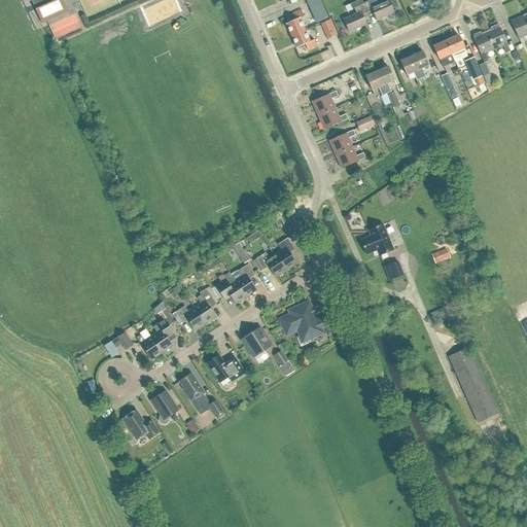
[(31,0),(36,9),(35,9),(41,24),(68,12),(62,0),(31,0)]
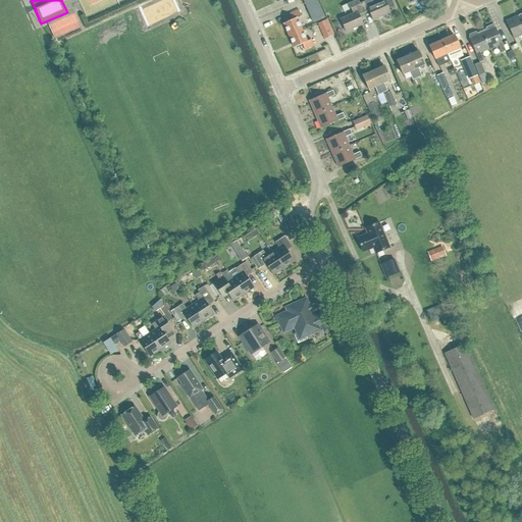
[(348,9),(350,8),(353,14),(340,19),(346,32),(362,24),(358,15),(363,13),(359,4),(357,0),(356,0),(346,5),(348,9)]
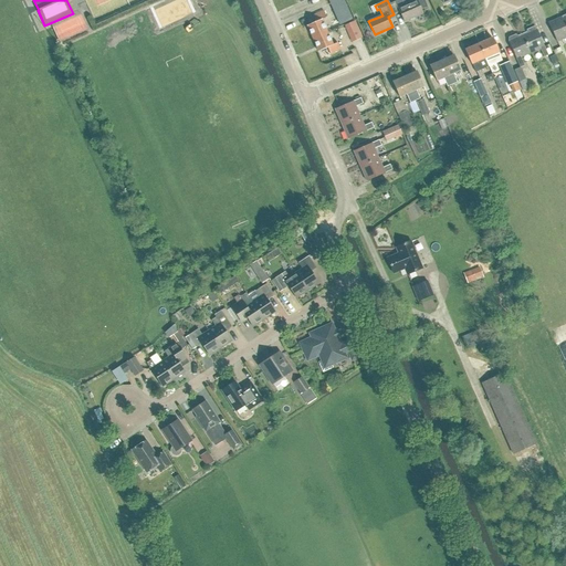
[(404,0),(398,0),(389,4),(394,14),(399,12),(404,22),(422,14),(416,0),(406,4),(404,0)]
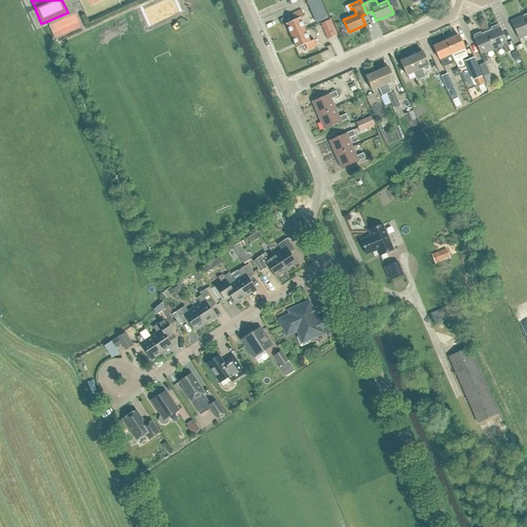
[(293,21),(285,25),(290,36),(305,30),(300,19),(304,16),(301,10),(291,14),(293,21)]
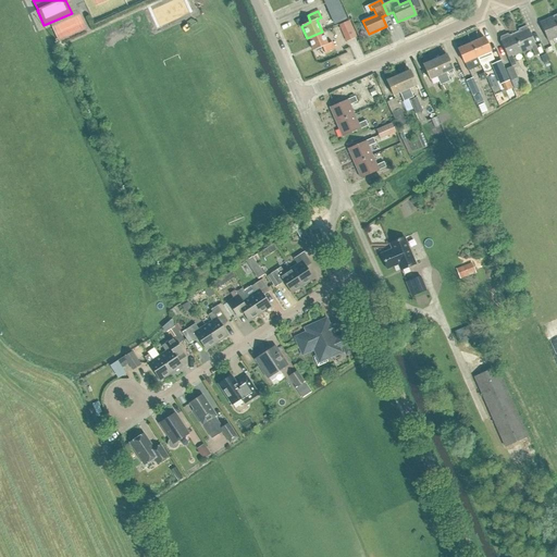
[(556,25),(553,16),(540,23),(547,41),(556,37),(556,25)]
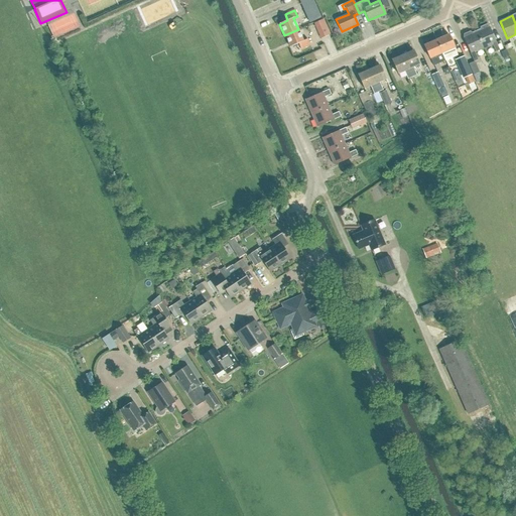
[(323,19),(313,23),(320,38),(330,35),(323,19)]
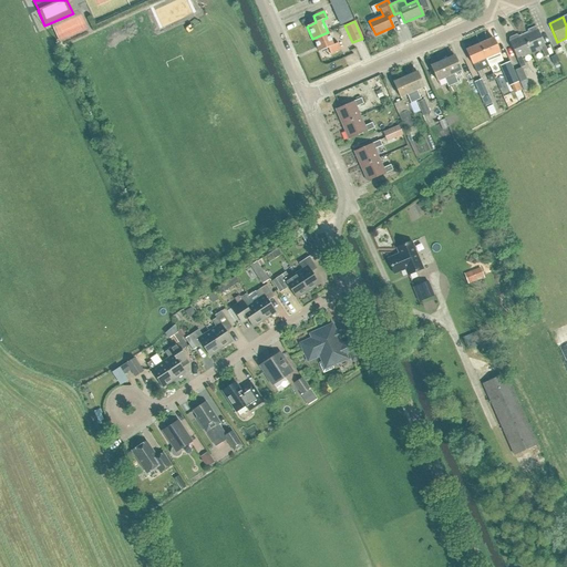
[(536,29),(523,34),(531,53),(545,48),(536,29)]
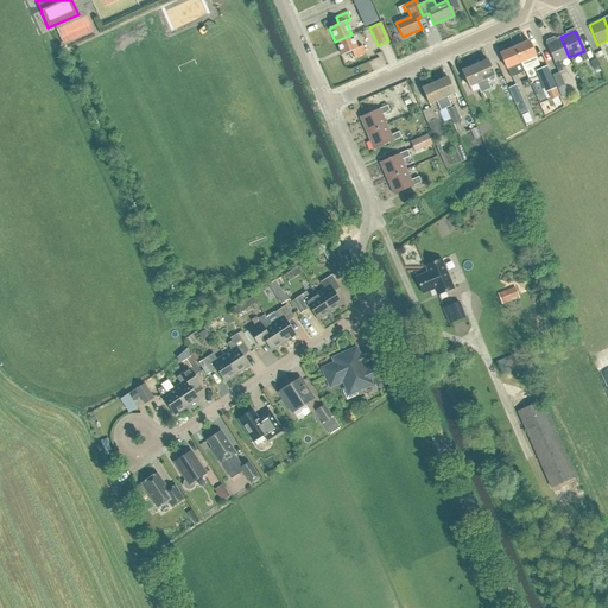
[(352,35),(335,42),(341,56),(352,51),(354,58),(365,54),(362,46),(358,49),(352,35)]
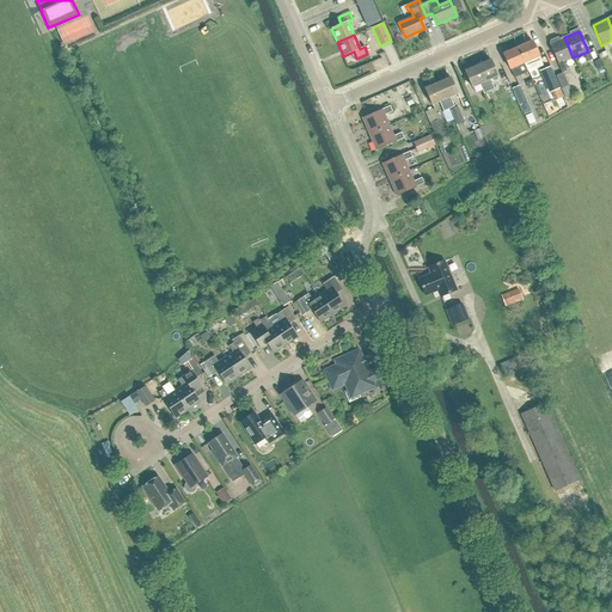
[(564,37),(560,40),(557,37),(549,41),(549,44),(561,72),(562,73),(567,72),(563,63),(574,59),(573,57),(564,37)]
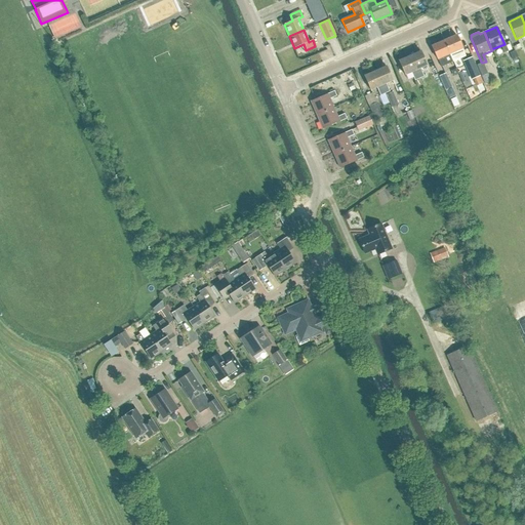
[(453,62),(459,58),(465,56),(461,49),(462,49),(456,35),(444,41),(453,62)]
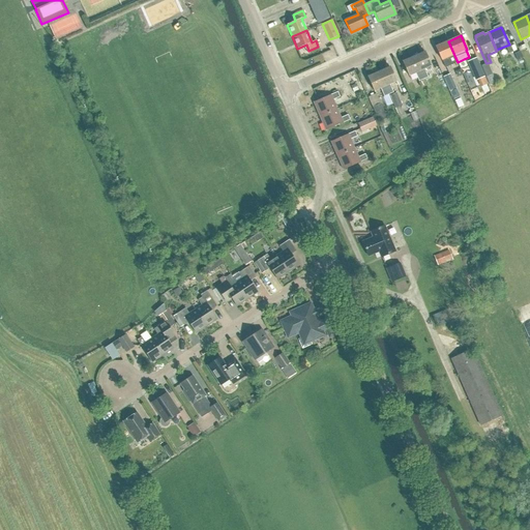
[(458,62),(448,41),(435,47),(441,60),(445,68),(458,62)]
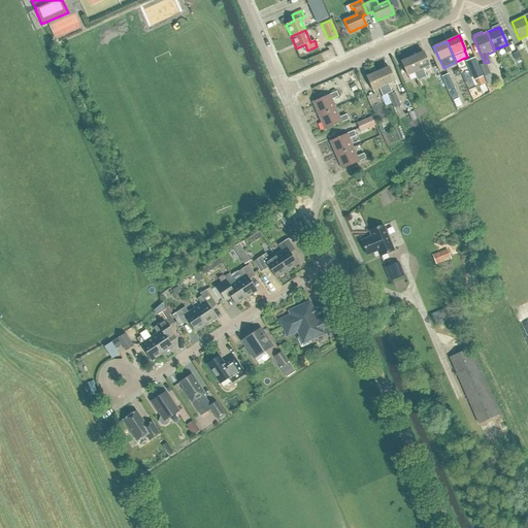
[(516,47),(522,59),(527,56),(527,55),(522,43),(516,47)]
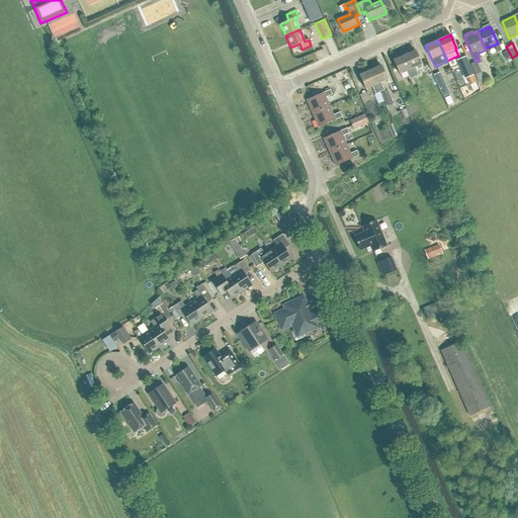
[(421,65),(415,51),(404,56),(414,78),(418,76),(415,68),(421,65)]
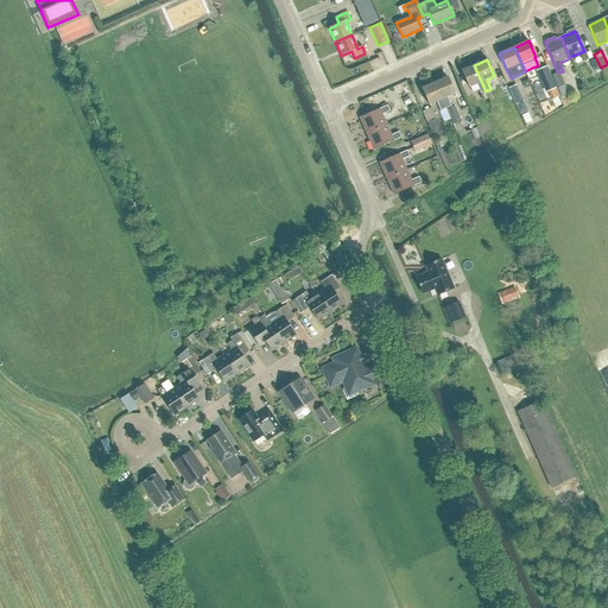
[(486,92),(474,65),(461,70),(469,88),(476,84),(480,94),(486,92)]
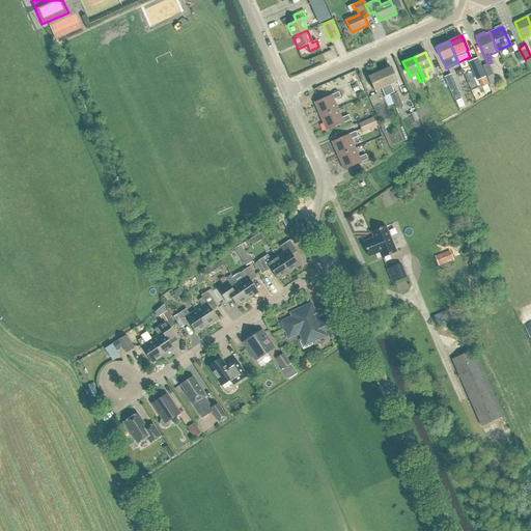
[(477,58),(468,62),(476,81),(478,80),(481,87),(488,84),(485,78),(486,77),(477,58)]
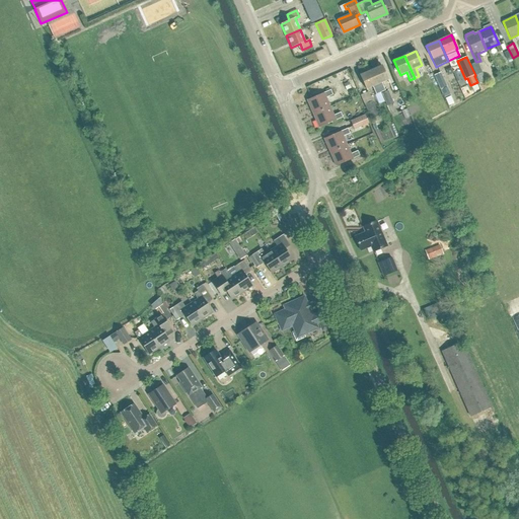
[(485,80),(476,62),(475,61),(469,63),(478,83),(485,80)]
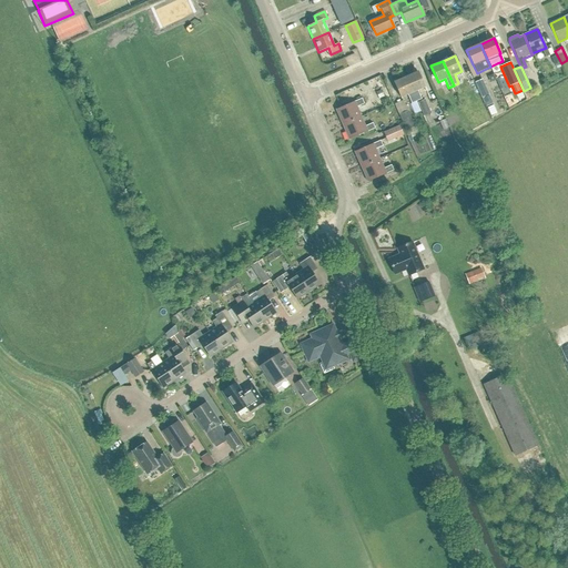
[(483,103),(474,82),(469,71),(460,75),(475,107),(479,104),(480,109),(484,108),(483,103)]
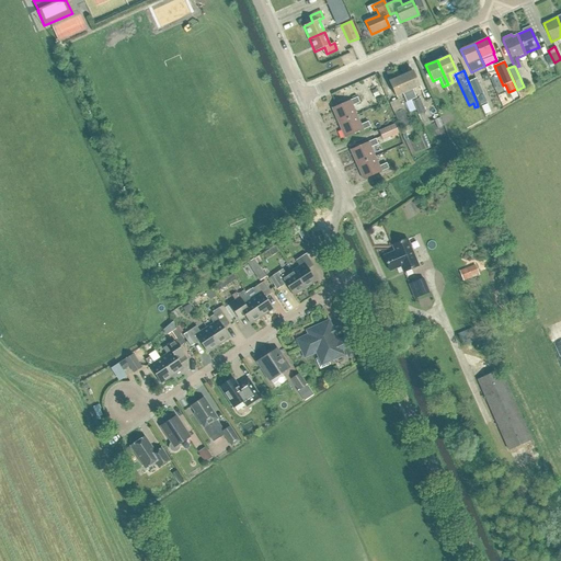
[(411,100),(415,98),(412,90),(419,87),(412,71),(400,76),(411,100)]
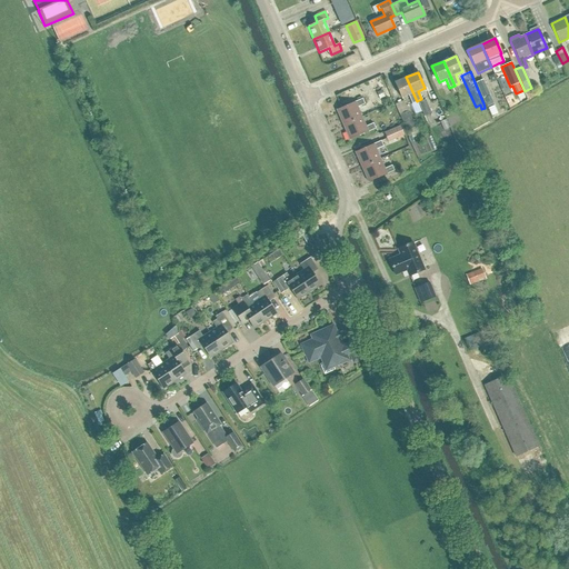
[(406,77),(395,82),(401,99),(408,96),(412,103),(410,105),(415,115),(421,112),(417,101),(406,77)]
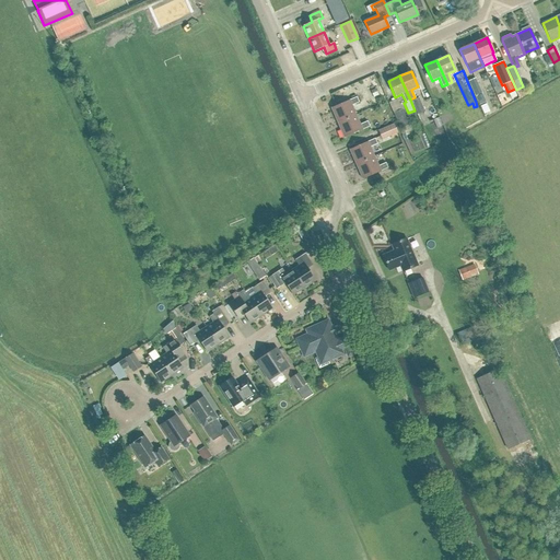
[(467,81),(476,102),(477,102),(478,106),(485,103),(483,100),(475,78),(467,81)]
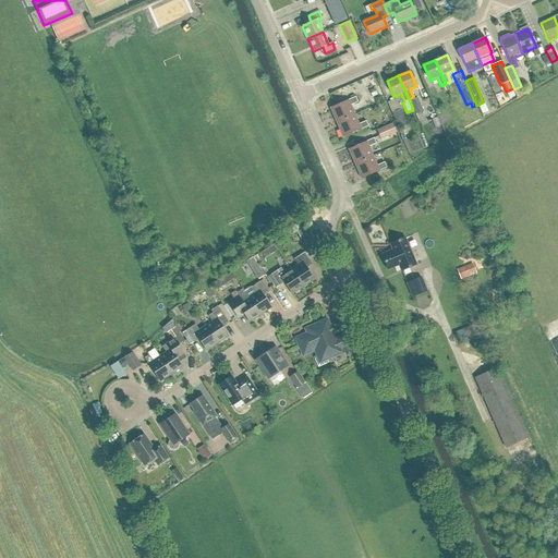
[(336,123),(354,116),(350,106),(358,102),(355,97),(330,108),(329,108),(336,123)]
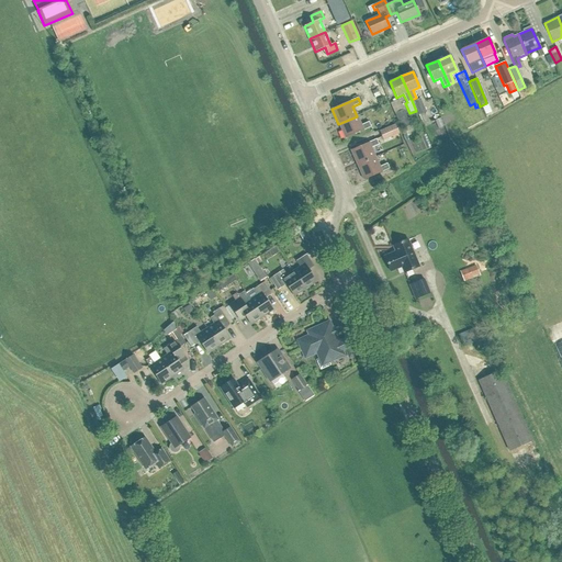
[(419,115),(426,112),(420,98),(413,101),(419,115)]
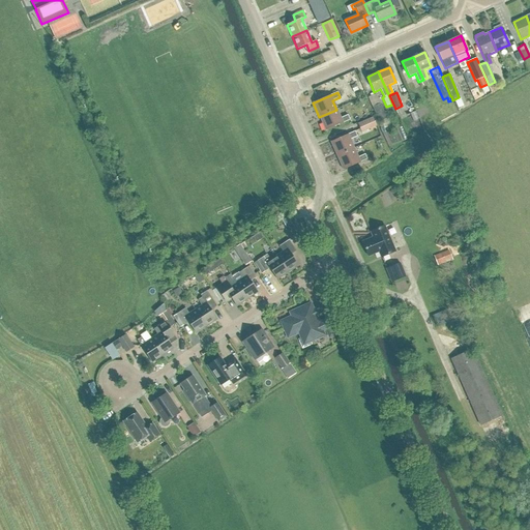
[(401,95),(409,114),(416,111),(408,92),(401,95)]
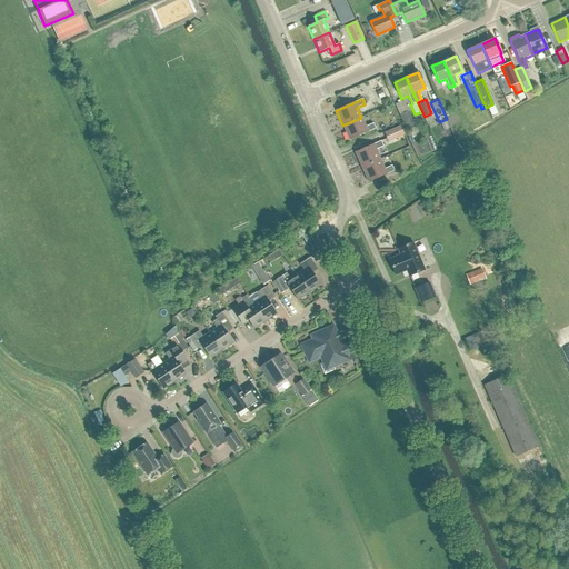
[(418,136),(403,101),(395,105),(406,131),(409,130),(412,138),(418,136)]
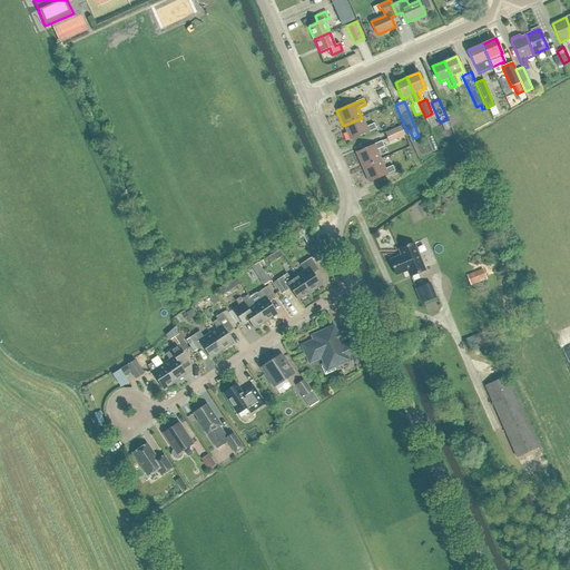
[(366,127),(362,118),(343,126),(350,141),(351,141),(351,140),(376,129),(373,124),(366,127)]
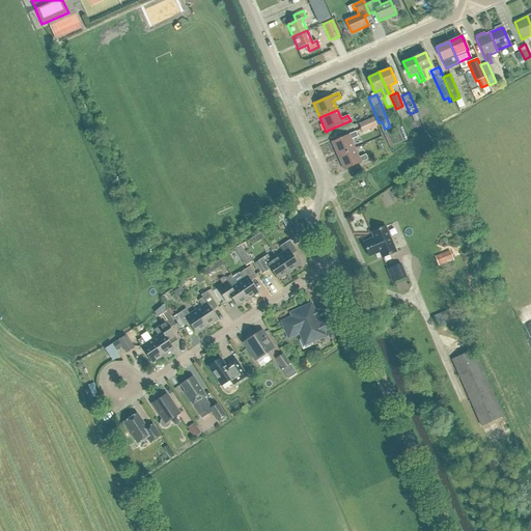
[(376,127),(372,117),(358,124),(361,133),(376,127)]
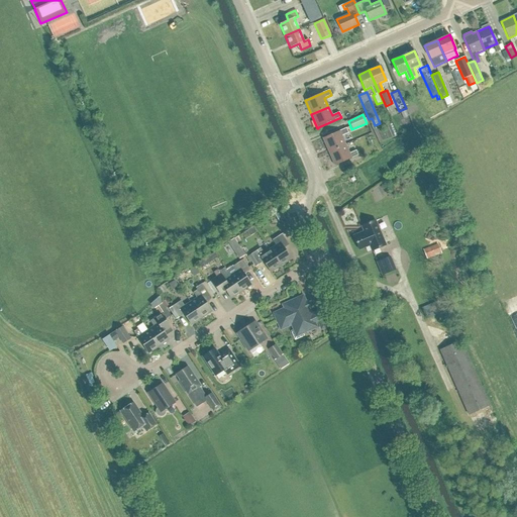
[(328,152),(345,145),(341,136),(348,133),(345,128),(323,138),(322,138),(328,152)]
